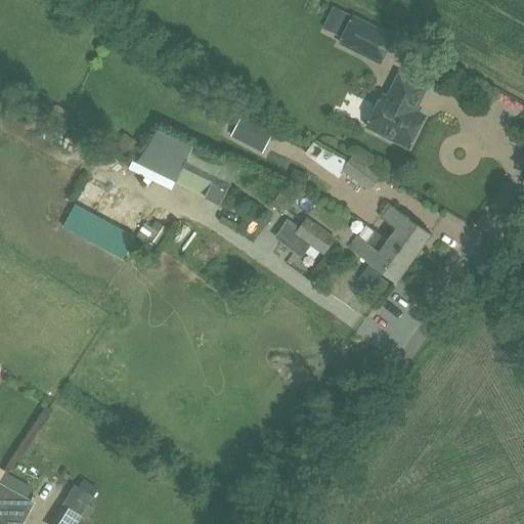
[(328,17),(346,26),(351,14),(333,6),(328,17)]
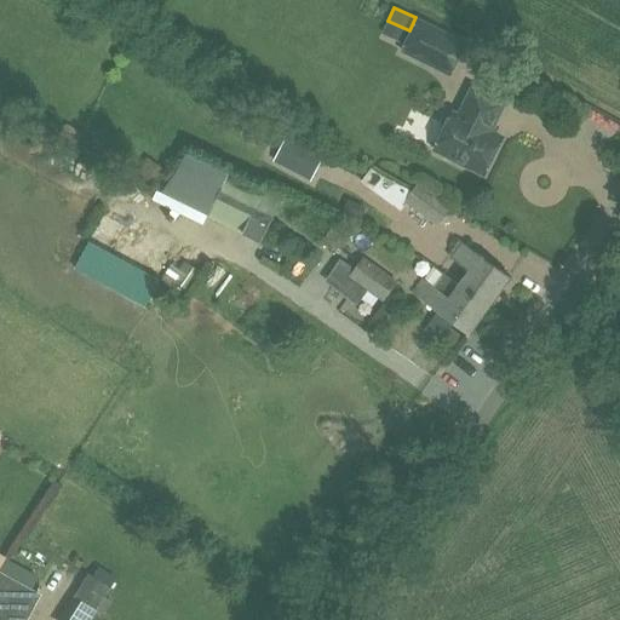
[(418,22),(402,52),(448,75),(464,45),(418,22)]
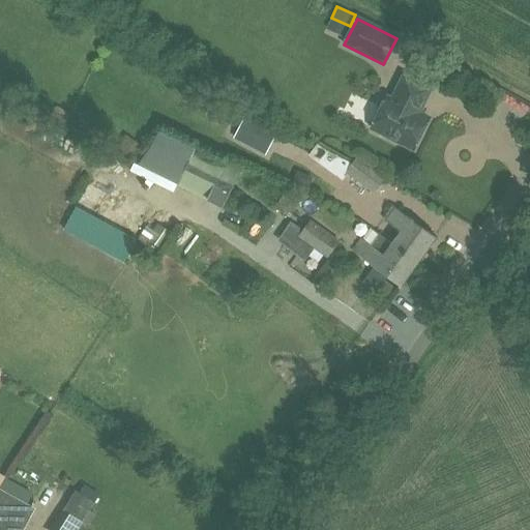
[(417,113),(430,89),(403,76),(390,99),(386,97),(380,111),(375,112),(371,120),(373,125),(372,127),(413,148),(428,118),(417,113)]
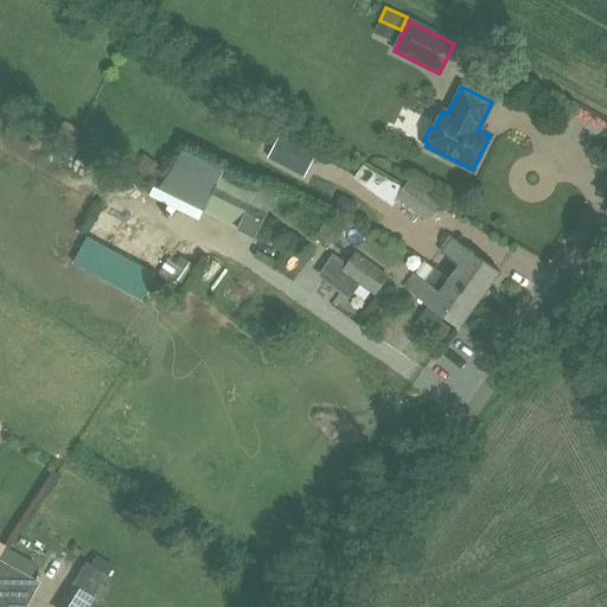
[(282,134),(270,157),(302,176),(315,153),(282,134)]
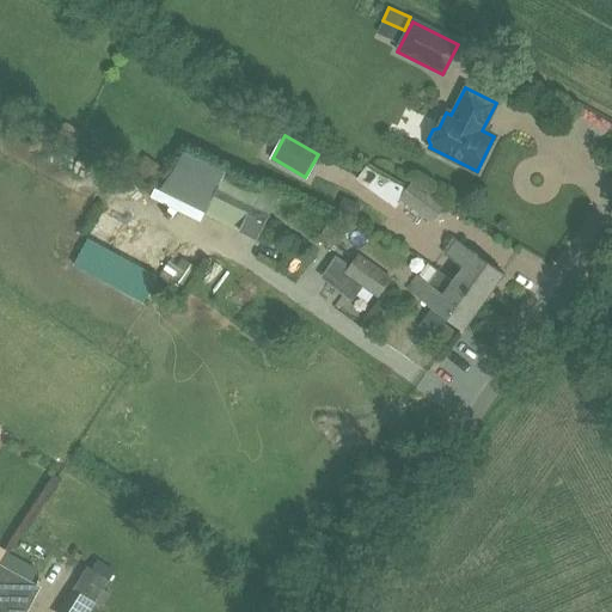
[(408,189),(377,172),(367,165),(357,178),(396,208),(401,201),(433,222),(446,204),(412,182),(408,189)]
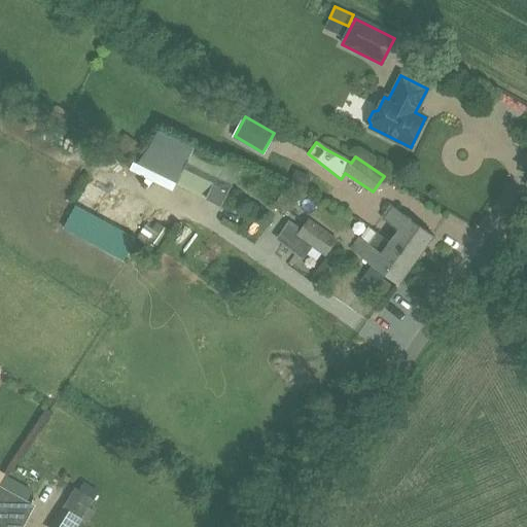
[(178,184),(222,207),(244,166),(199,143),(178,184)]
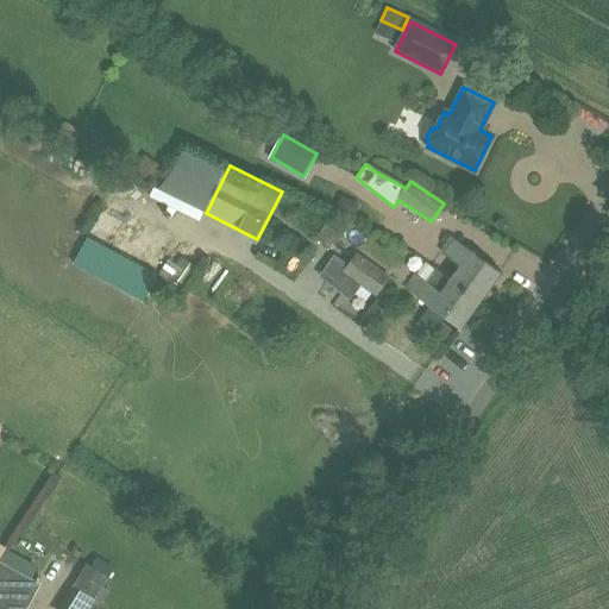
[(334,250),(347,228),(330,218),(316,239),(334,250)]
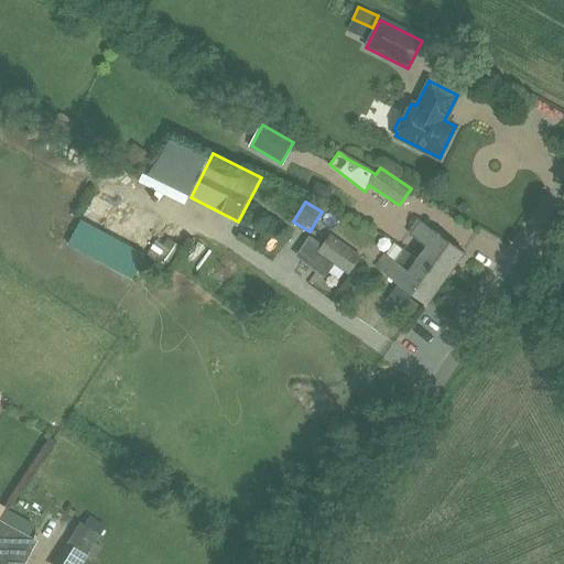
[(418,259),(445,279),(465,251),(420,219),(410,232),(427,246),(418,259)]
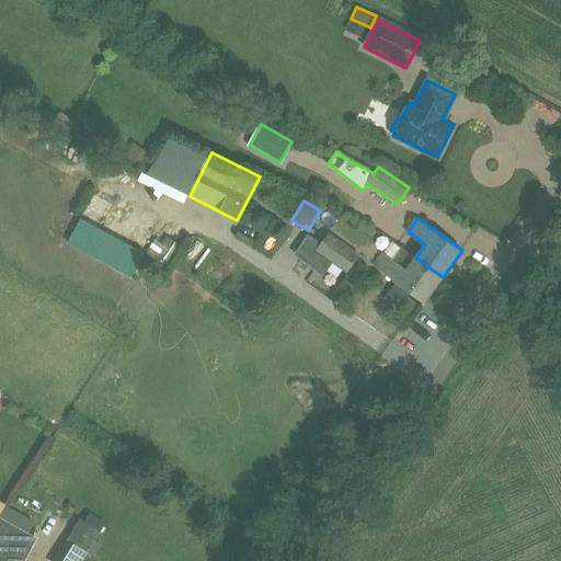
[(90,224),(82,237),(128,262),(136,248),(90,224)]
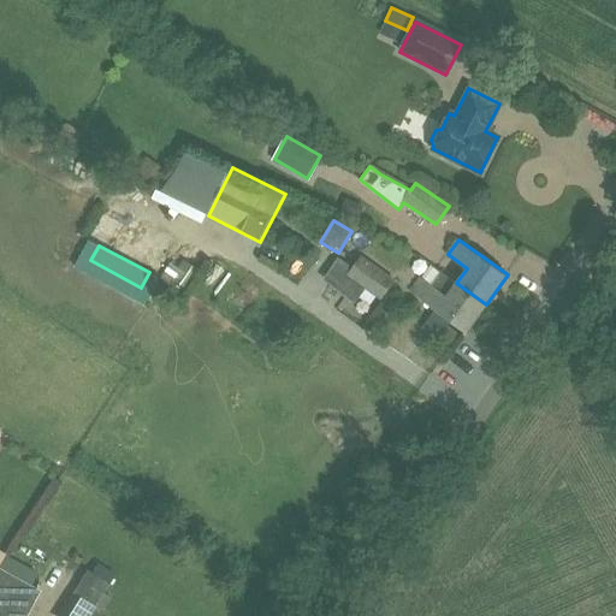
[(361,256),(353,268),(339,258),(323,279),(355,303),(365,289),(380,300),(395,280),(361,256)]
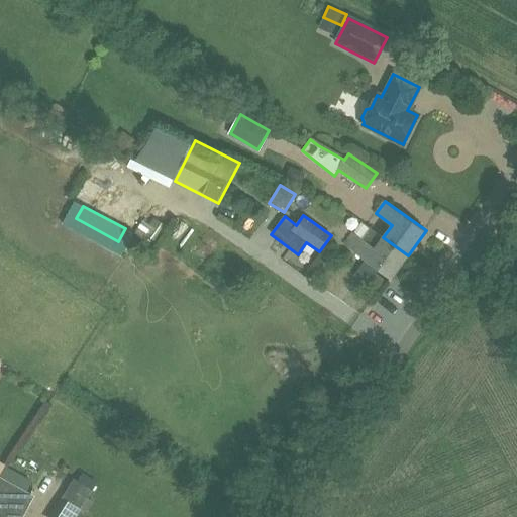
[(391,279),(408,255),(383,237),(371,229),(362,241),(357,238),(350,233),(343,244),(350,248),(391,279)]
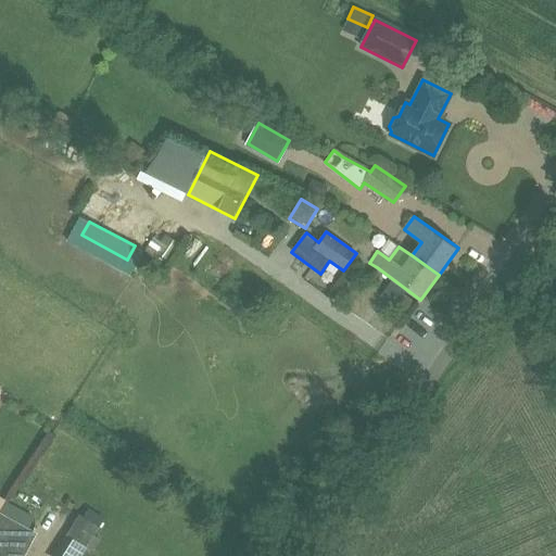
[(0,515),(0,555),(17,555),(32,531),(0,515)]
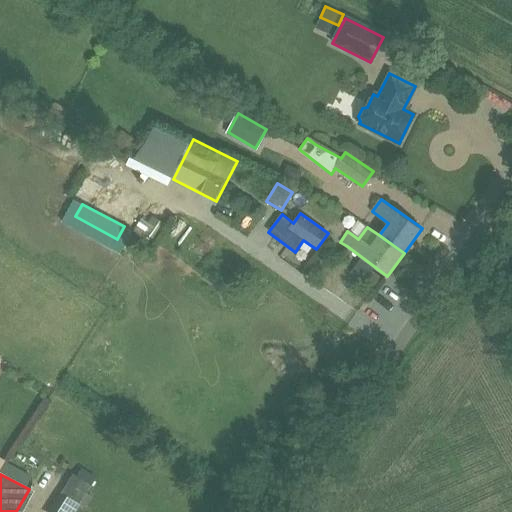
[(79,490),(61,479),(50,498),(68,508),(79,490)]
